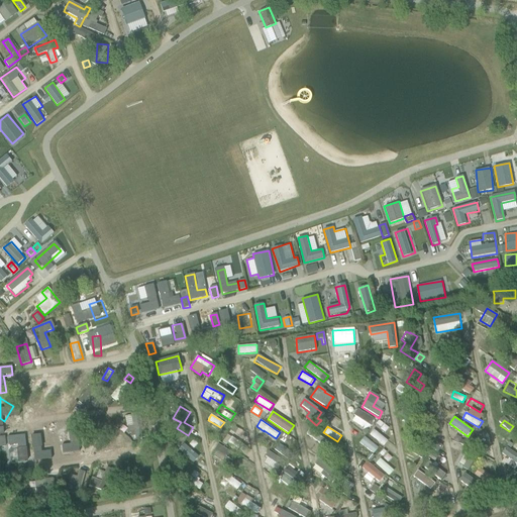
[(384,446),(389,440),(374,429),(370,434),(384,446)]
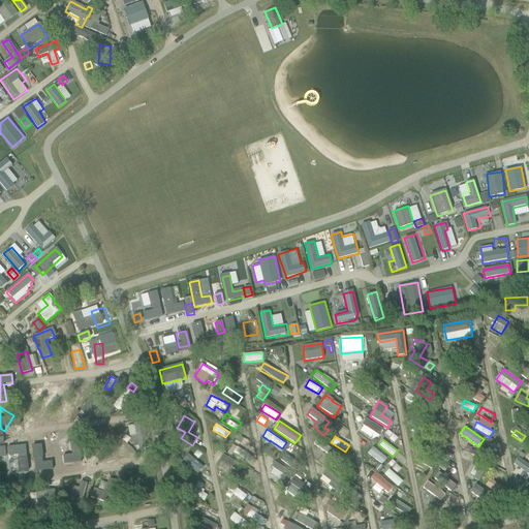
[(186,444),(183,449),(188,453),(191,447),(186,444)]
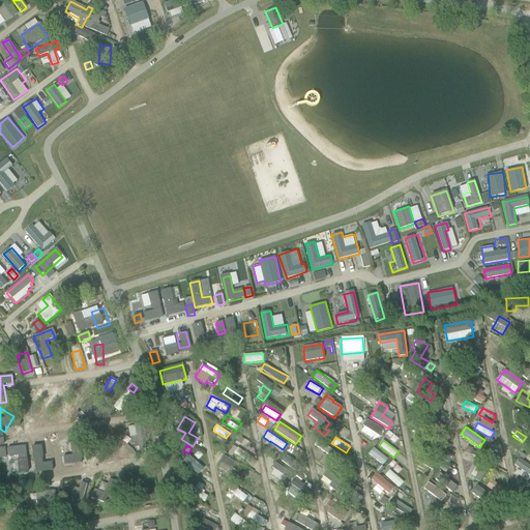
[(233,446),(228,454),(232,457),(237,449),(233,446)]
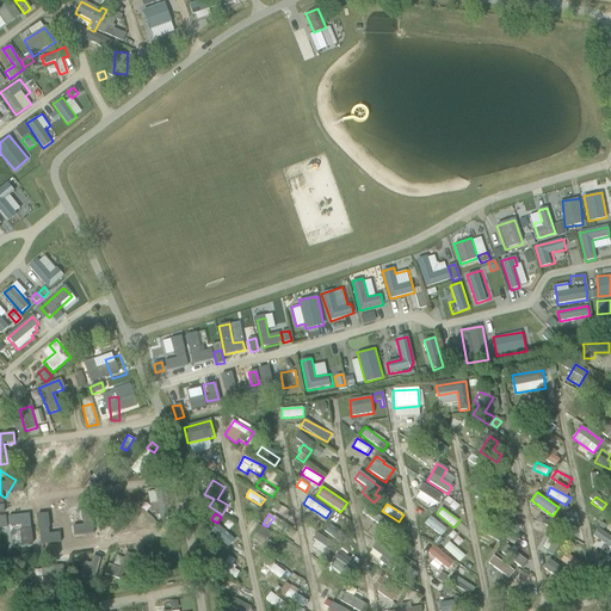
[(442,536),(448,529),(431,516),(425,524),(442,536)]
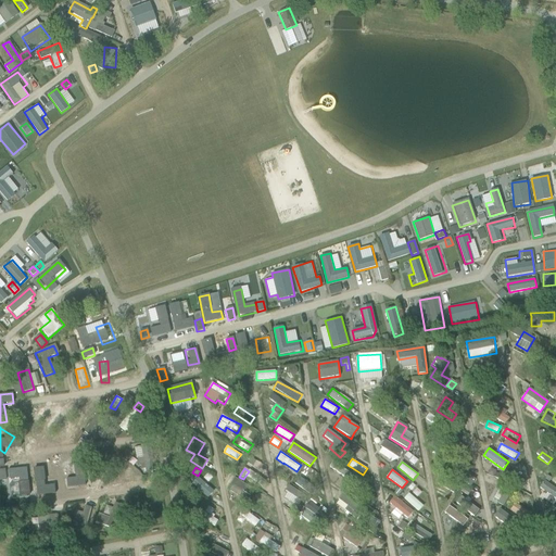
[(207,498),(215,491),(199,476),(191,483),(207,498)]
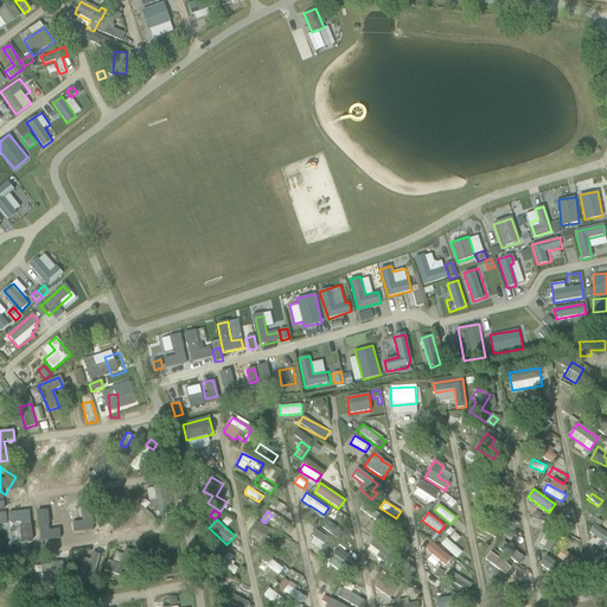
[(256,522),(250,535),(272,544),(278,531),(256,522)]
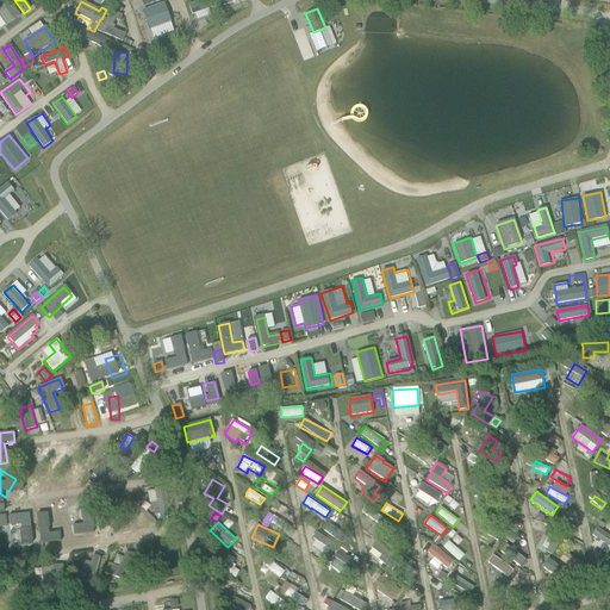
[(609,552),(609,533),(597,528),(590,543),(609,552)]
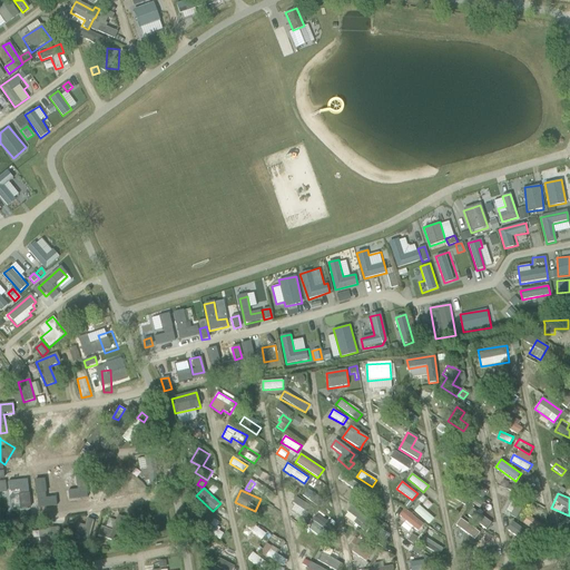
[(397,495),(395,501),(404,504),(406,498),(397,495)]
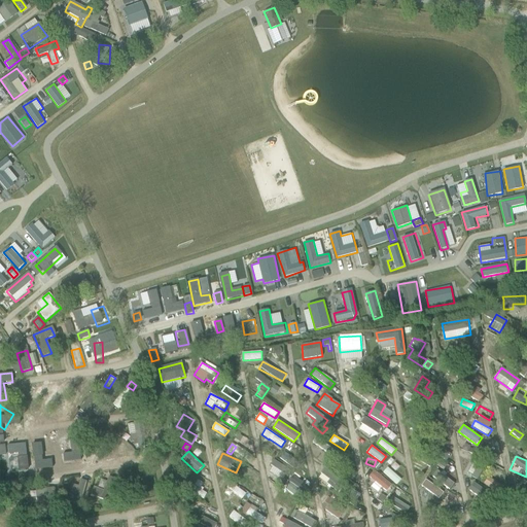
[(292,475),(273,461),(269,466),(273,468),(270,472),(286,483),(292,475)]
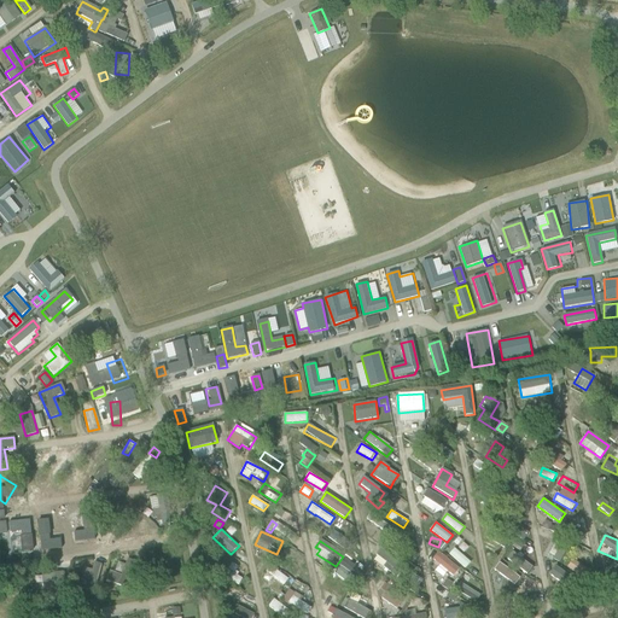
[(455,547),(448,554),(465,569),(471,563),(455,547)]
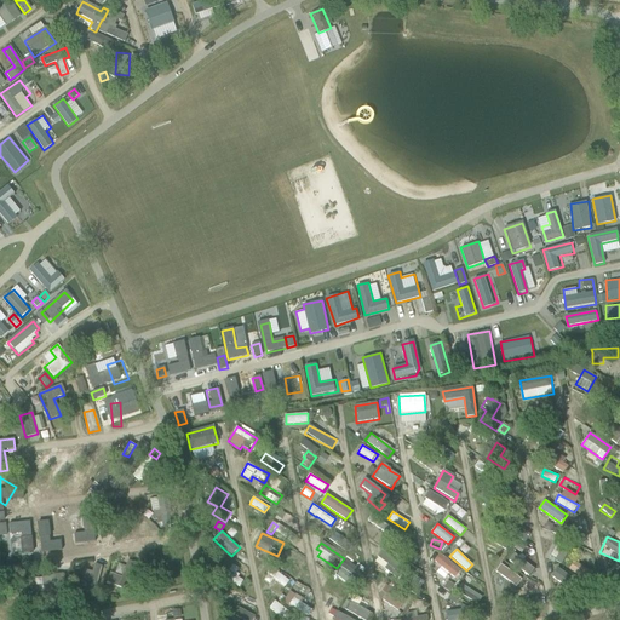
[(395,579),(403,568),(382,551),(377,557),(378,558),(374,562),(395,579)]
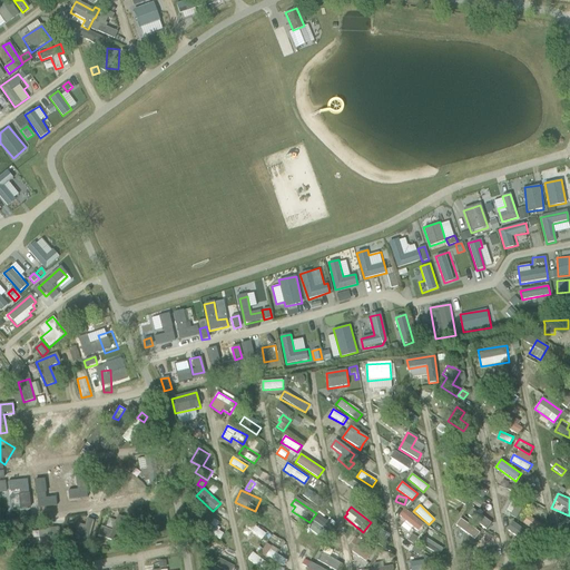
[(408,509),(396,521),(409,532),(413,527),(418,531),(424,524),(408,509)]
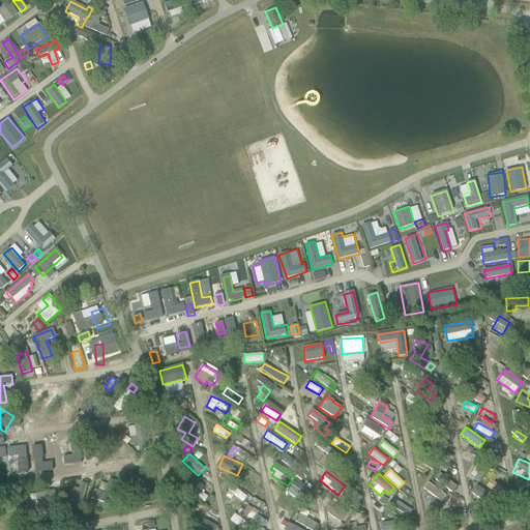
[(230,474),(226,480),(233,484),(237,479),(230,474)]
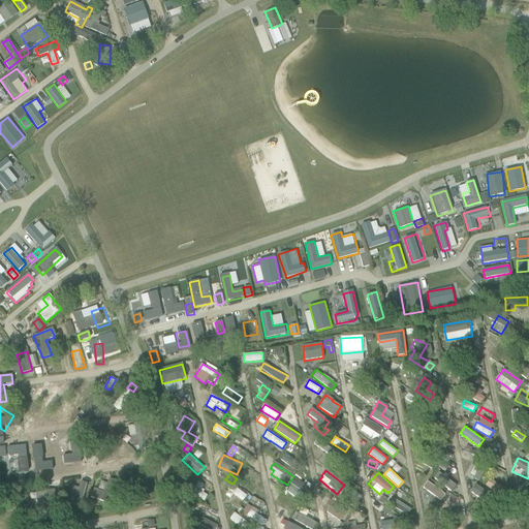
[(243,473),(238,483),(251,491),(256,480),(243,473)]
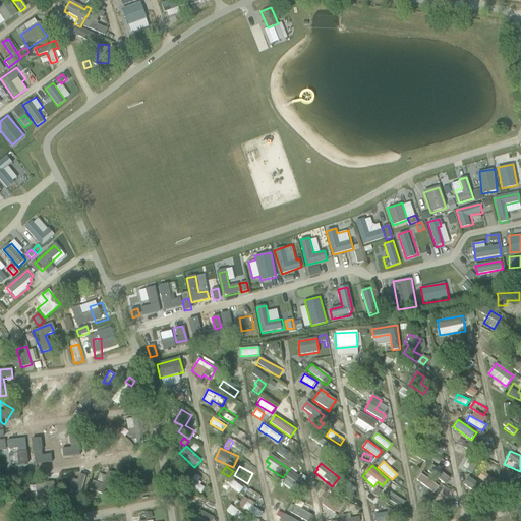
[(93,482),(90,490),(107,498),(109,494),(116,475),(107,472),(101,485),(93,482)]
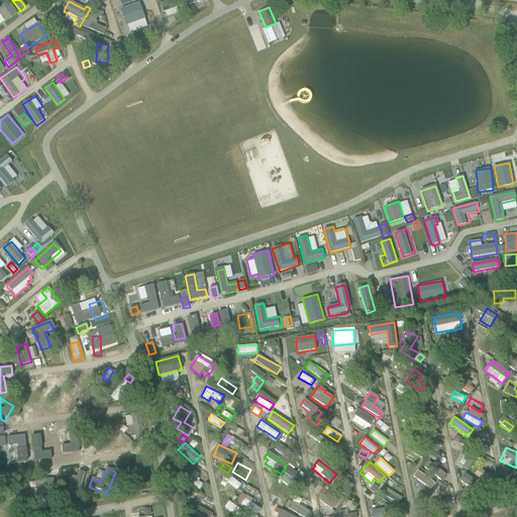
[(418,470),(413,477),(431,490),(436,483),(418,470)]
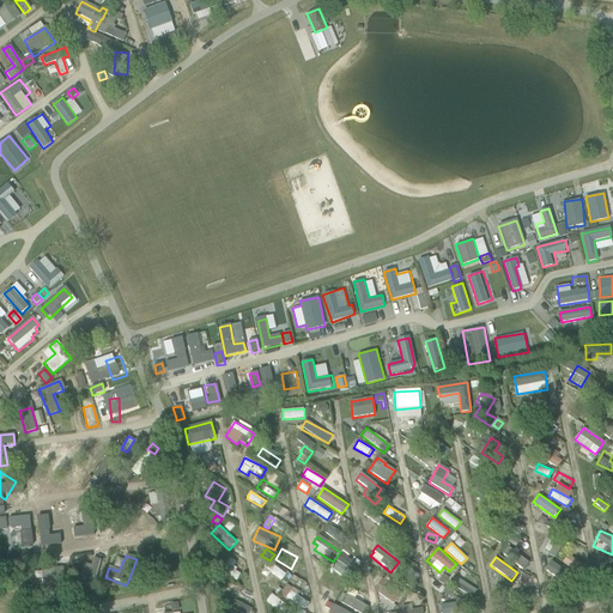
[(93,589),(101,562),(92,559),(90,566),(83,564),(79,575),(87,576),(84,586),(93,589)]
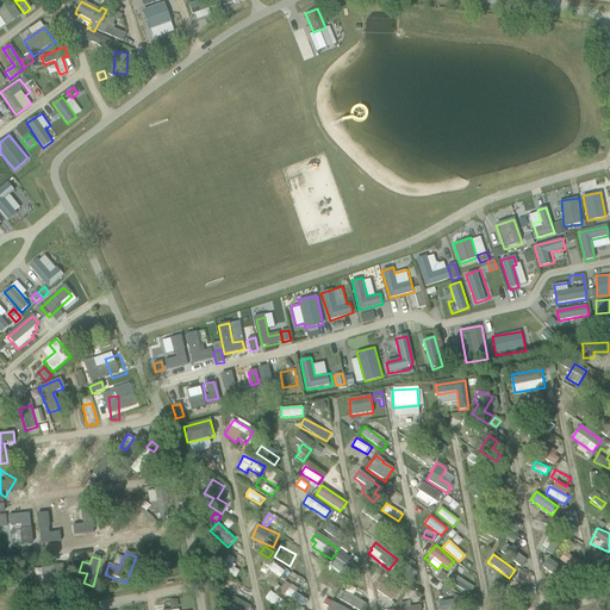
[(280,577),(286,571),(272,560),(267,566),(280,577)]
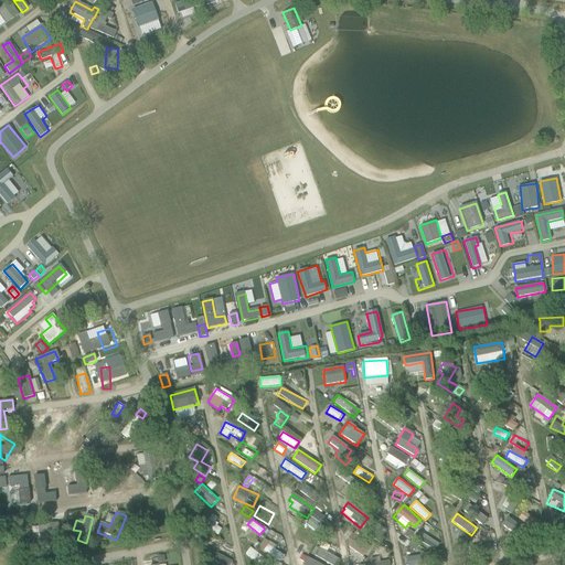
[(208,521),(204,528),(217,535),(221,530),(213,525),(208,521)]
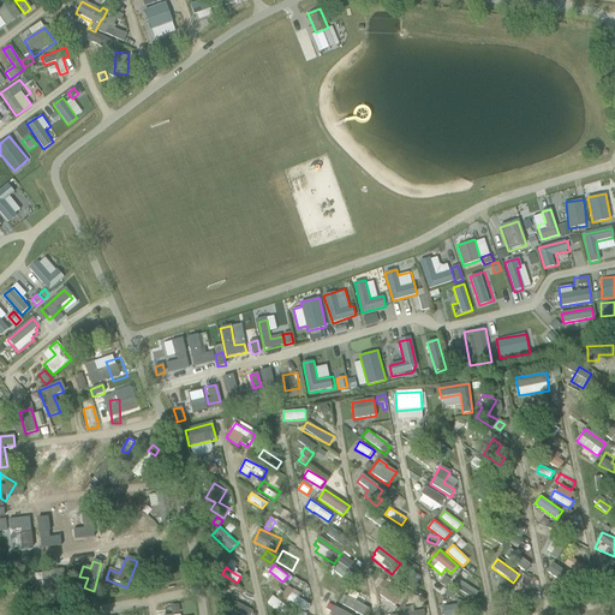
[(64,571),(40,572),(43,597),(65,596),(64,571)]
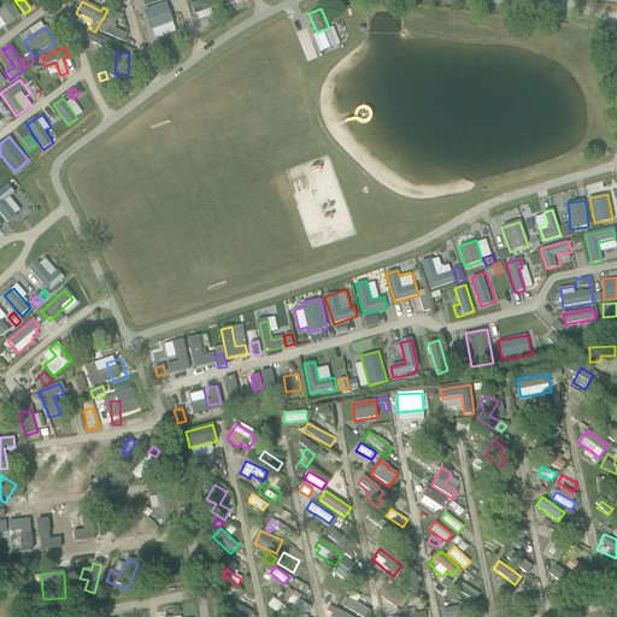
[(472,580),(463,575),(454,588),(475,601),(480,594),(468,588),(472,580)]
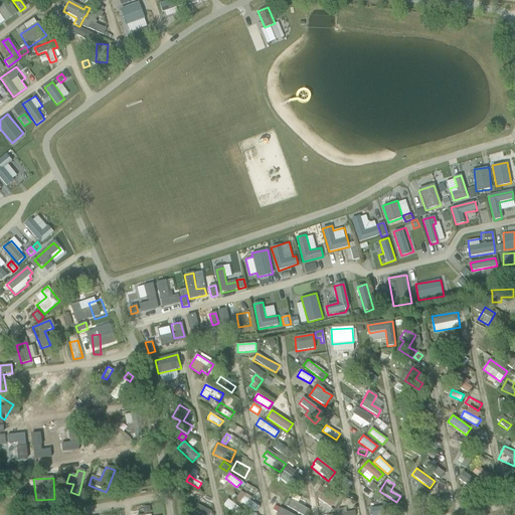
[(285,499),(290,489),(274,481),(269,491),(285,499)]
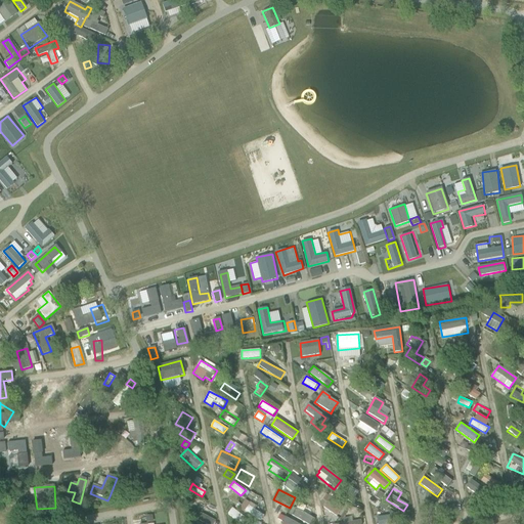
[(266,512),(255,506),(260,496),(250,491),(241,510),(262,520),(266,512)]
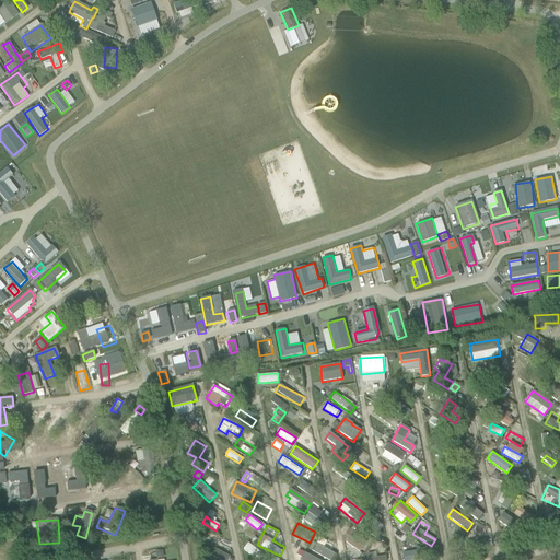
[(359,552),(366,543),(348,529),(345,535),(348,537),(345,541),(359,552)]
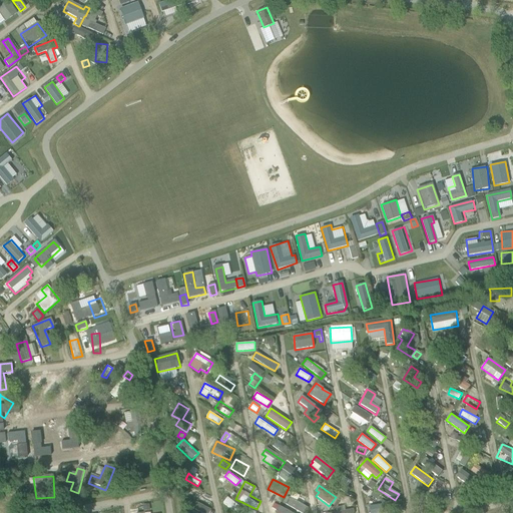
[(85,486),(82,493),(89,495),(92,489),(85,486)]
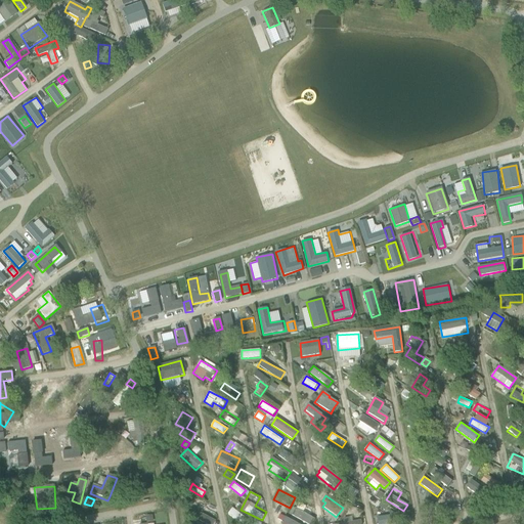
[(229,517),(243,523),(246,523),(250,519),(233,510),(229,517)]
